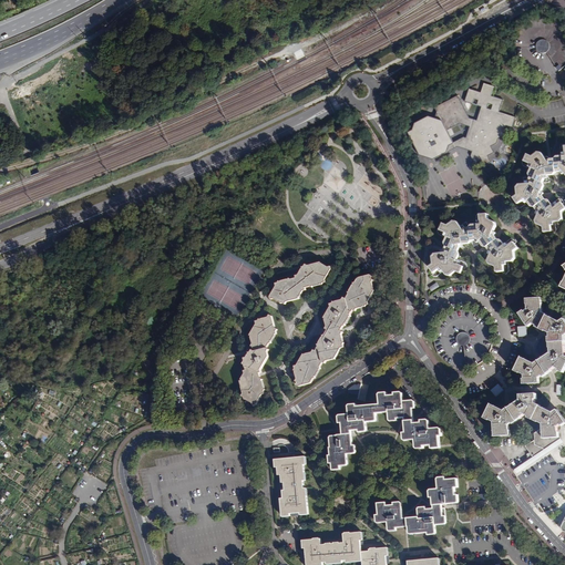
[(543,16),(535,17),(527,19),(521,23),(517,29),(513,38),(512,48),(514,55),(519,63),(524,70),(532,73),(540,74),(547,74),(557,70),(563,65),(564,62),(564,27),(558,21),(550,17),(543,16)]
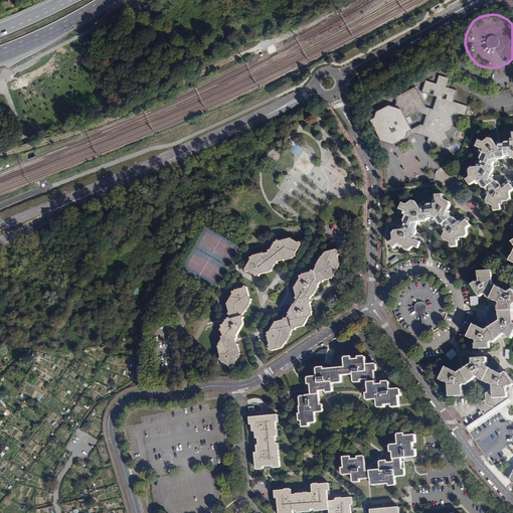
[(449,109),(452,100),(456,89),(445,84),(449,75),(440,72),(437,81),(425,77),(421,89),(437,94),(433,107),(424,104),(414,83),(393,94),(396,99),(393,104),(387,103),(375,109),(373,115),(369,117),(371,123),(379,119),(381,123),(373,126),(379,138),(391,141),(397,139),(392,130),(398,128),(400,132),(408,127),(402,115),(415,109),(425,112),(422,122),(418,123),(411,126),(412,128),(429,133),(428,135),(426,140),(430,146),(435,143),(438,149),(444,146),(441,140),(447,137),(444,131),(450,128),(451,124),(457,121),(455,115),(460,113),(449,109)]
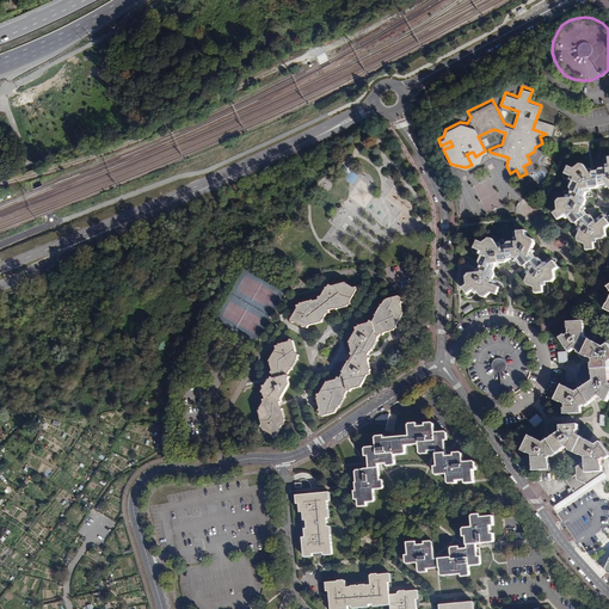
[(533,129),(546,134),(552,135),(555,124),(536,118),(533,129)]
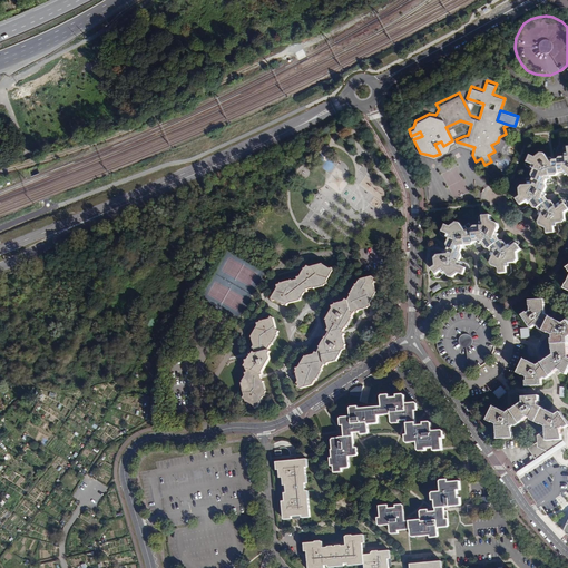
[(446,150),(458,144),(457,142),(456,139),(452,140),(443,146),(446,150)]
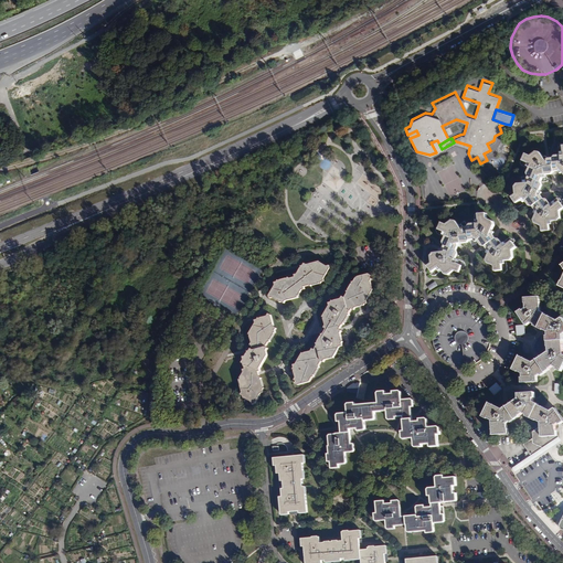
[(442,149),(439,145),(437,140),(431,142),(436,152),(442,149)]
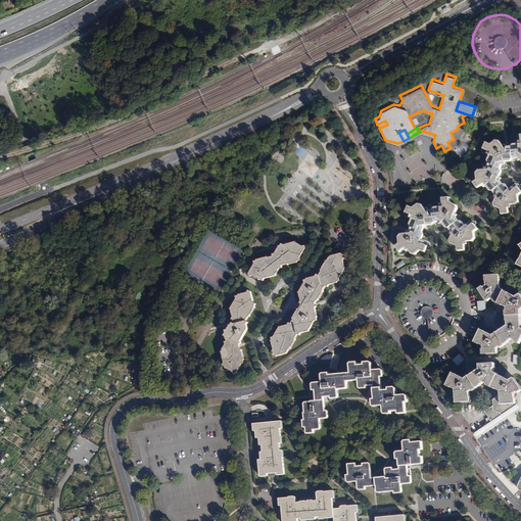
[(520,133),(518,133),(519,139),(516,139),(516,142),(510,142),(508,145),(505,145),(504,144),(503,143),(501,144),(505,148),(510,148),(510,156),(514,156),(515,157),(516,159),(518,158),(520,161),(520,133)]
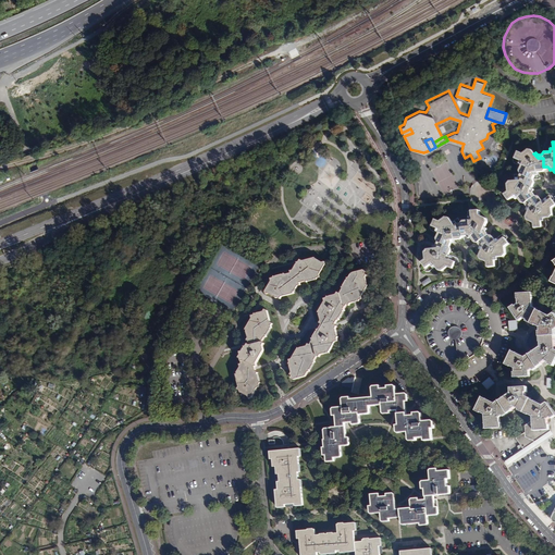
[(538,158),(533,153),(530,149),(526,148),(520,152),(516,150),(513,158),(518,160),(517,163),(519,164),(517,170),(518,173),(531,177),(532,174),(535,174),(535,170),(542,171),(542,169),(543,167),(543,158),(538,158)]
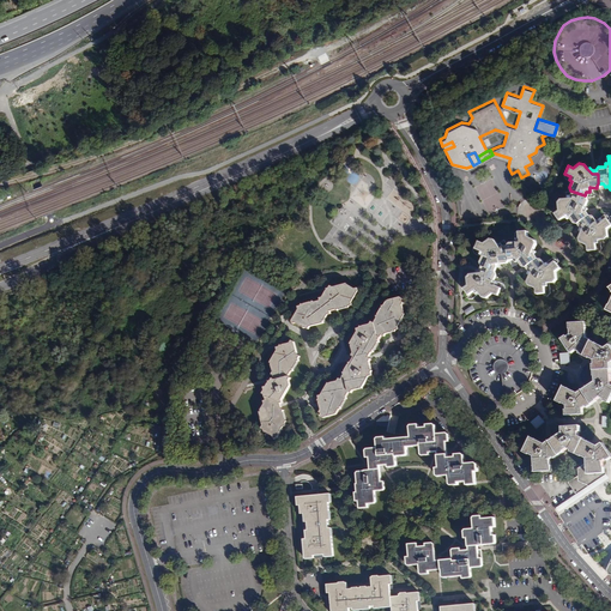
[(585,195),(570,191),(569,193),(566,194),(566,197),(560,198),(556,201),(557,210),(552,212),(557,219),(562,216),(566,221),(568,218),(570,222),(575,223),(578,225),(587,221),(584,217),(587,215),(585,211),(585,210),(586,206),(582,205),(586,198),(585,195)]
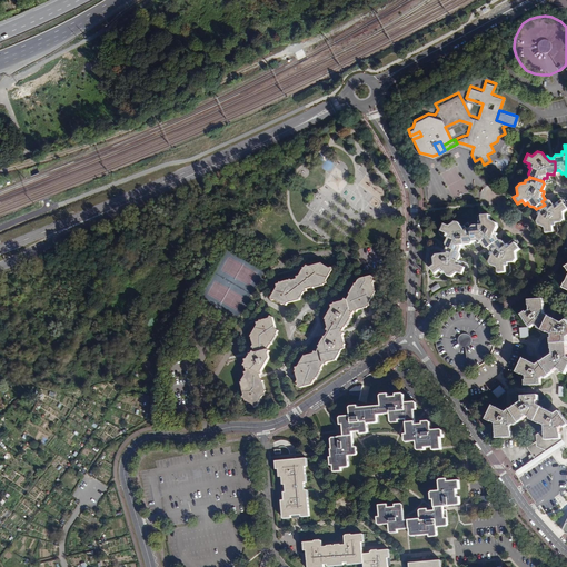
[(548,198),(545,199),(541,201),(545,205),(536,209),(535,214),(537,215),(535,220),(536,224),(543,226),(543,231),(550,231),(550,225),(554,224),(554,221),(560,220),(563,218),(561,211),(565,208),(560,201),(556,205),(555,202),(551,204),(548,198)]
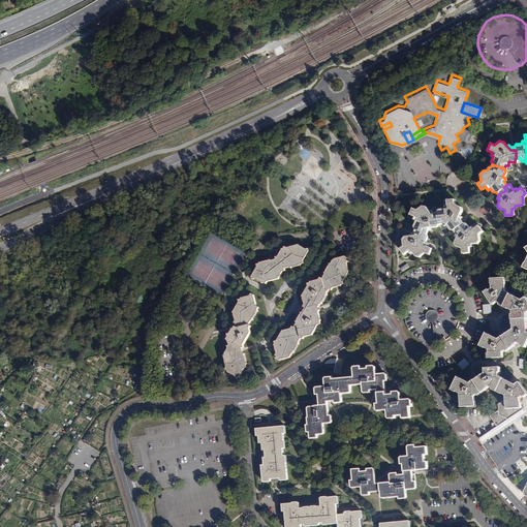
[(452,229),(461,222),(460,218),(461,216),(459,214),(460,209),(459,207),(453,204),(452,198),(445,198),(445,205),(442,205),(443,209),(437,209),(435,211),(437,223),(440,222),(442,225),(445,224),(448,229),(451,229),(452,229)]
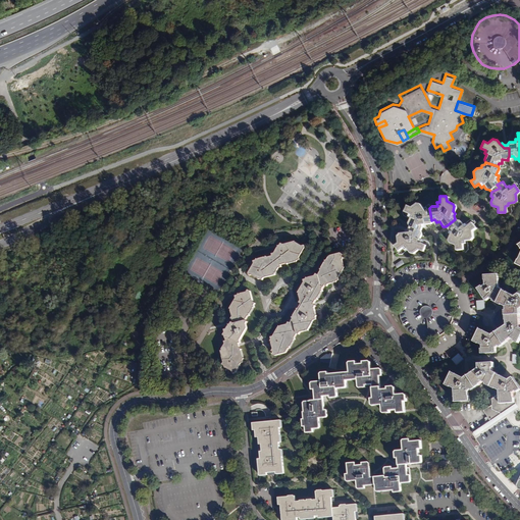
[(431,220),(429,208),(426,208),(424,205),(421,207),(418,203),(415,202),(410,206),(405,204),(402,210),(407,212),(406,216),(409,218),(406,222),(407,225),(418,228),(420,226),(421,226),(423,225),(423,222),(429,223),(431,220)]
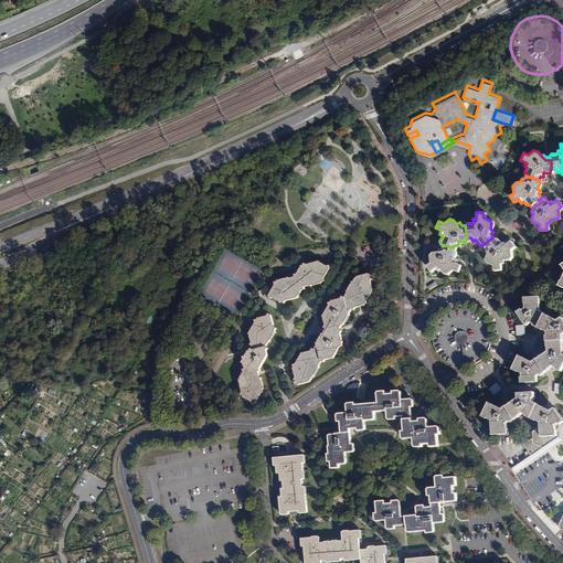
[(495,237),(492,237),(482,245),(485,248),(484,252),(486,253),(484,258),(486,262),(491,265),(492,271),(500,269),(499,264),(502,263),(503,259),(509,259),(511,256),(510,248),(513,246),(509,241),(505,243),(502,240),(500,242),(497,237),(495,237)]
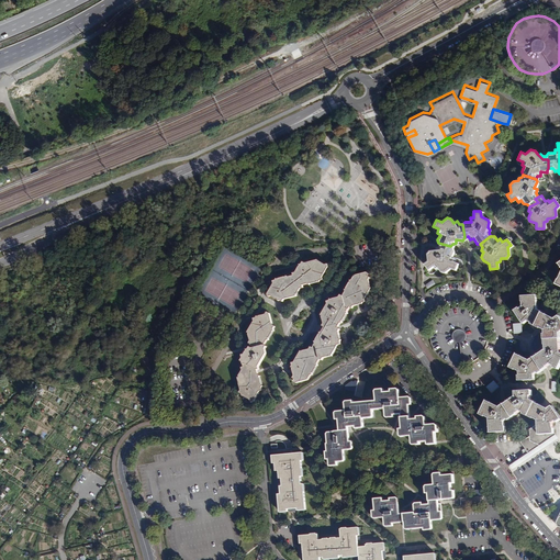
[(452,249),(450,246),(438,243),(438,246),(435,246),(434,246),(434,249),(428,250),(426,253),(426,260),(423,264),(427,272),(430,272),(437,268),(440,271),(444,271),(449,267),(454,269),(457,262),(451,260),(454,257),(450,256),(452,249)]
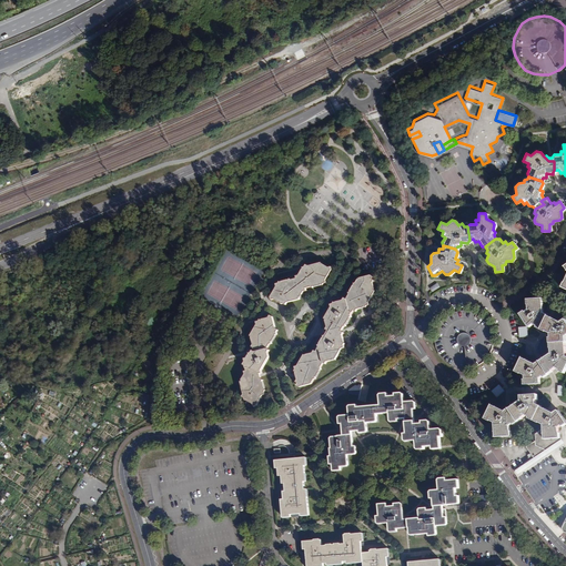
[(263,269),(225,246),(198,293),(210,301),(213,302),(212,304),(218,307),(220,306),(224,309),(235,315),(263,269)]
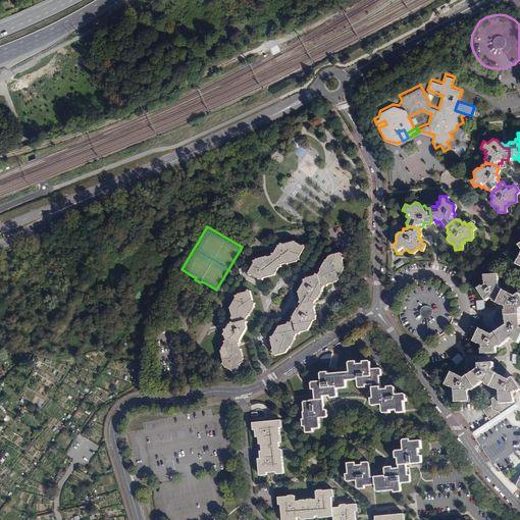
[(269,252),(270,255),(278,263),(283,262),(284,263),(286,262),(287,262),(293,260),(294,261),(296,259),(298,258),(297,256),(303,246),(302,244),(300,245),(294,241),(293,242),(293,240),(281,243),(278,242),(278,243),(277,244),(275,245),(276,246),(274,247),(272,252),(269,252)]
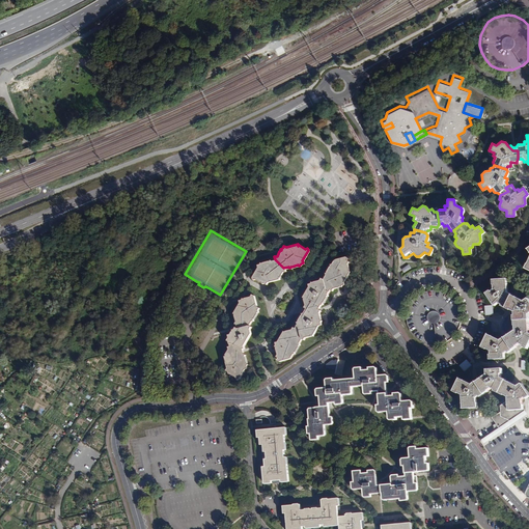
[(324,289),(327,290),(328,288),(330,289),(332,287),(335,286),(336,286),(337,286),(338,285),(340,286),(340,284),(343,283),(342,281),(349,271),(347,270),(347,269),(346,262),(347,260),(345,259),(346,257),(343,255),(333,258),(331,263),(328,263),(329,266),(328,266),(325,271),(325,272),(323,272),(324,275),(322,278),(324,289)]
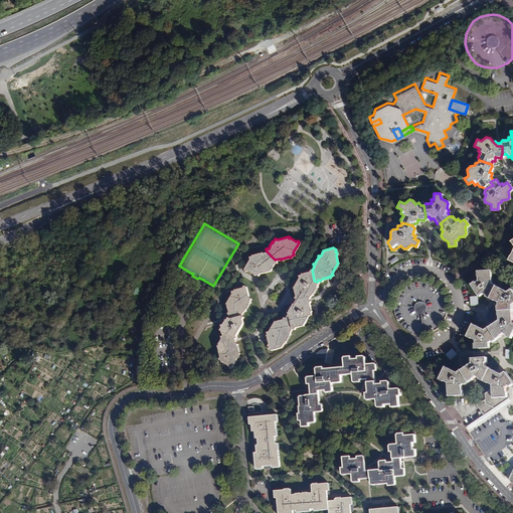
[(275,260),(267,251),(263,252),(260,251),(260,252),(259,252),(252,253),(252,254),(250,253),(250,255),(247,255),(247,259),(242,269),(242,271),(245,270),(251,273),(252,274),(254,274),(257,276),(259,273),(270,271),(270,269),(273,263),(276,262),(275,260)]
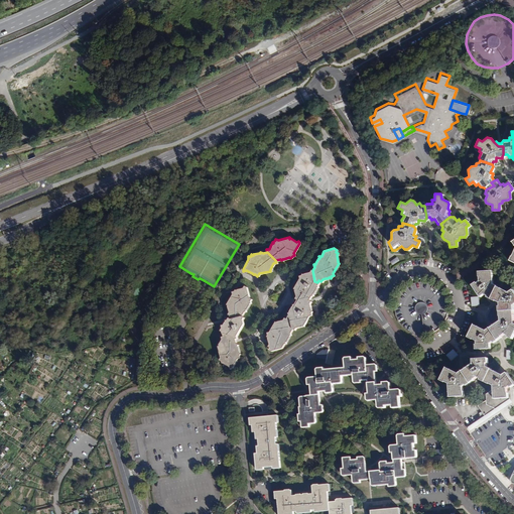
[(316,285),(317,282),(314,281),(312,270),(310,269),(308,272),(307,272),(302,273),(302,274),(301,273),(300,273),(300,275),(299,275),(297,275),(298,278),(292,288),(294,289),(293,290),(294,295),(293,298),(295,299),(306,296),(308,297),(310,295),(311,295),(311,293),(312,293),(315,288),(315,287),(316,286),(316,285)]
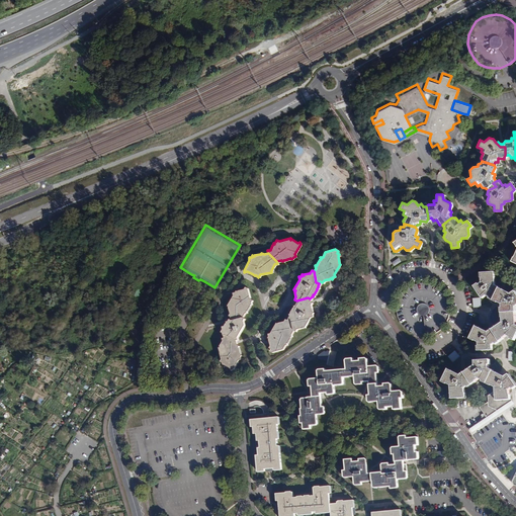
[(493,270),(478,272),(478,277),(479,277),(480,281),(477,283),(476,282),(470,285),(480,298),(484,295),(486,296),(486,298),(491,301),(497,287),(497,286),(496,285),(494,284),(493,270)]
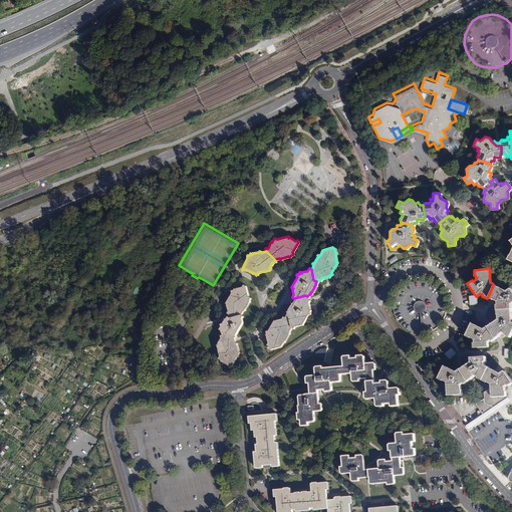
[(420,280),(412,281),(405,285),(399,290),(396,296),(394,303),(394,311),(396,318),(400,324),(406,329),(409,330),(412,332),(419,333),(422,333),(425,333),(431,331),(436,328),(441,323),(445,316),(447,309),(446,301),(443,293),(439,287),(434,283),(427,280),(420,280)]
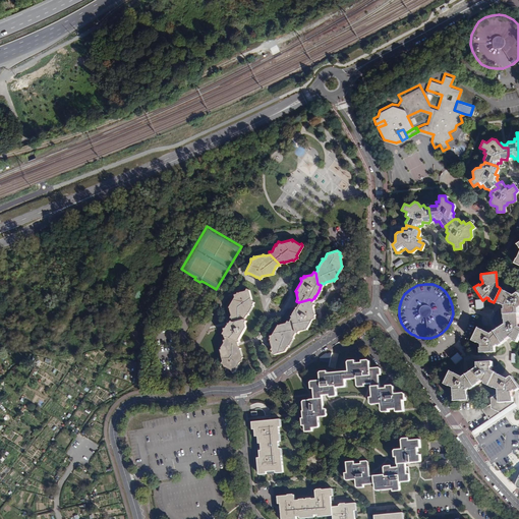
[(230,318),(229,320),(231,322),(241,319),(245,314),(246,313),(246,312),(247,311),(250,306),(250,305),(251,305),(250,303),(252,301),(249,300),(247,289),(245,288),(243,290),(237,291),(236,293),(236,291),(235,293),(234,293),(232,294),(233,296),(227,306),(228,308),(229,314),(228,316),(230,318)]
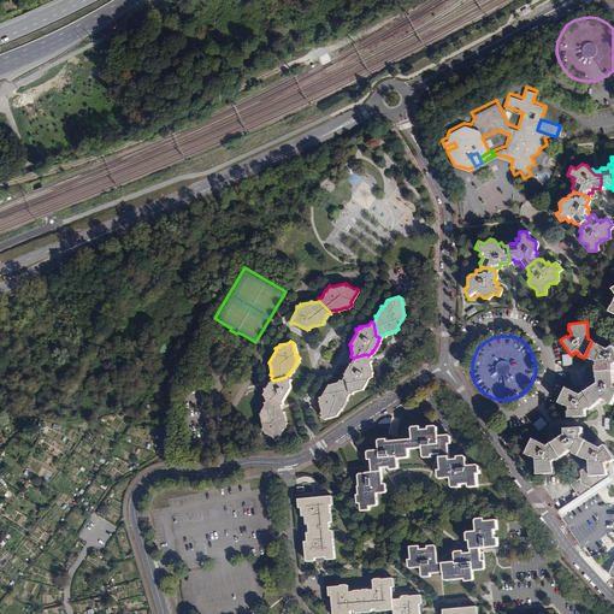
[(606,349),(591,342),(584,358),(586,359),(595,361),(595,364),(592,366),(592,372),(612,371),(612,365),(613,364),(613,350),(610,346),(606,349)]
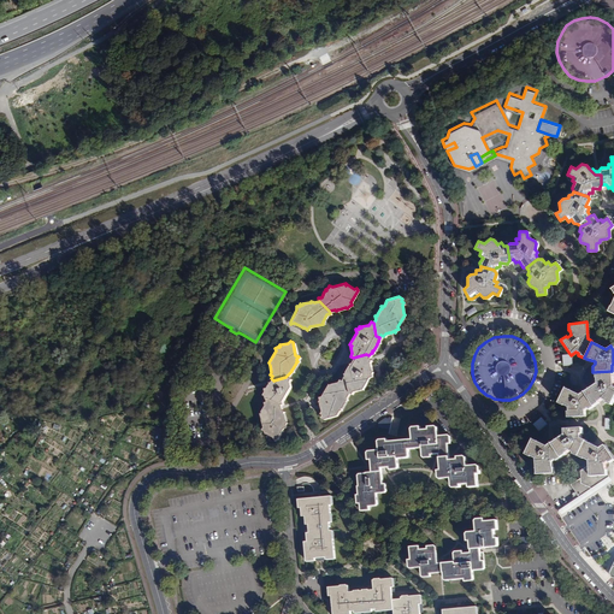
[(366,355),(353,359),(352,360),(349,362),(348,364),(348,365),(347,365),(343,371),(343,373),(342,373),(342,376),(341,378),(344,379),(347,393),(349,394),(352,391),(358,390),(359,388),(361,390),(369,377),(370,376),(370,373),(371,372),(370,371),(370,370),(369,362),(370,360),(367,359),(369,356),(366,355)]
